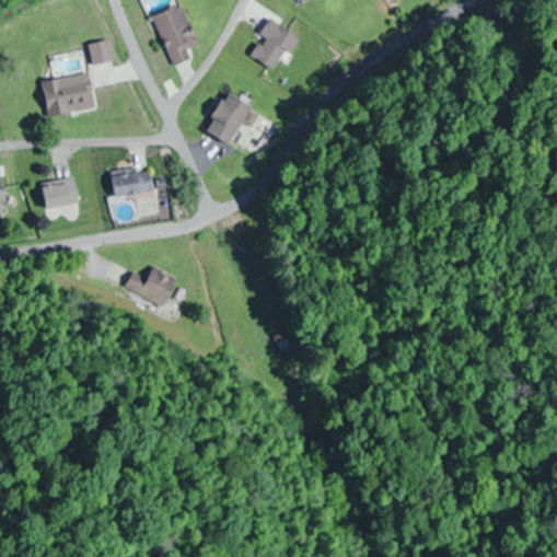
[(151,16),(174,64),(189,56),(186,48),(198,42),(180,3),(151,16)]
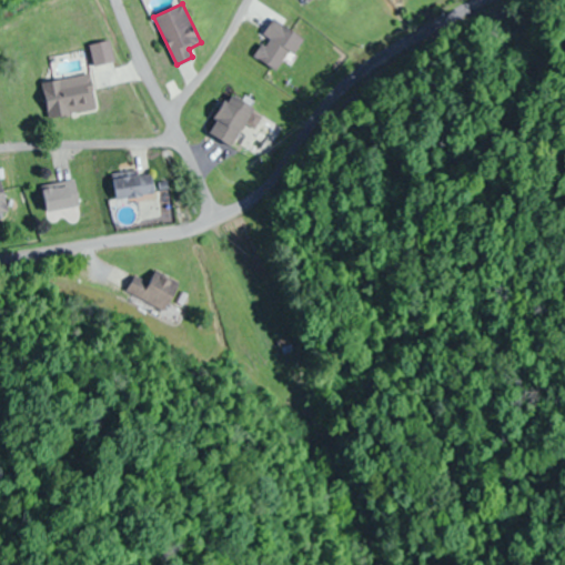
[(96,109),(91,73),(42,80),(47,117),(96,109)]
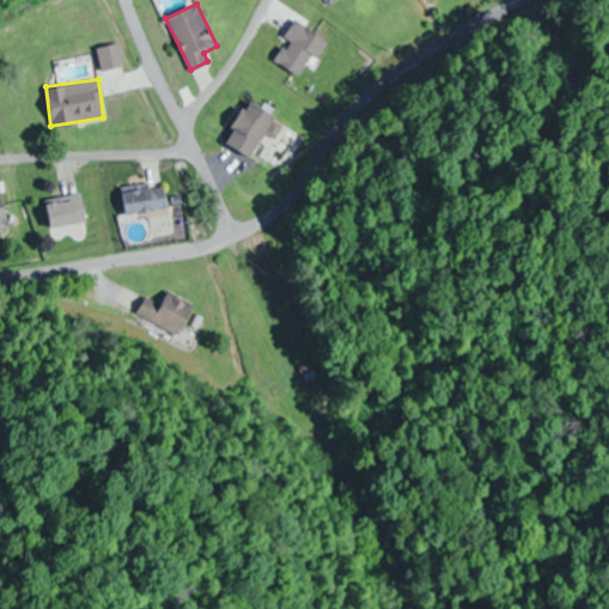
[(243,154),(275,121),(255,101),(223,134),(243,154)]
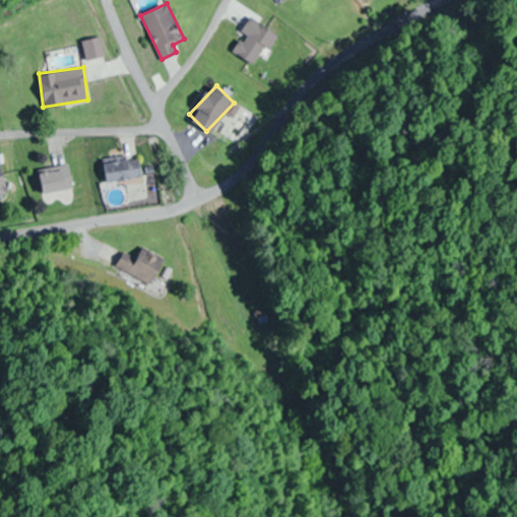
[(140,175),(137,156),(102,164),(106,182),(140,175)]
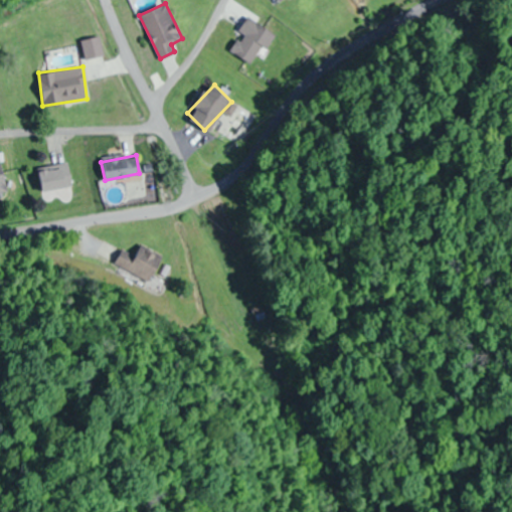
[(37,169),(41,190),(70,185),(66,163),(37,169)]
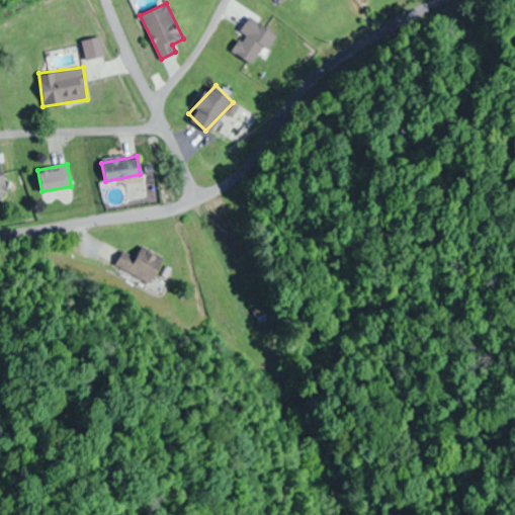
[(114,265),(151,282),(163,256),(141,245),(136,256),(121,250),(114,265)]
